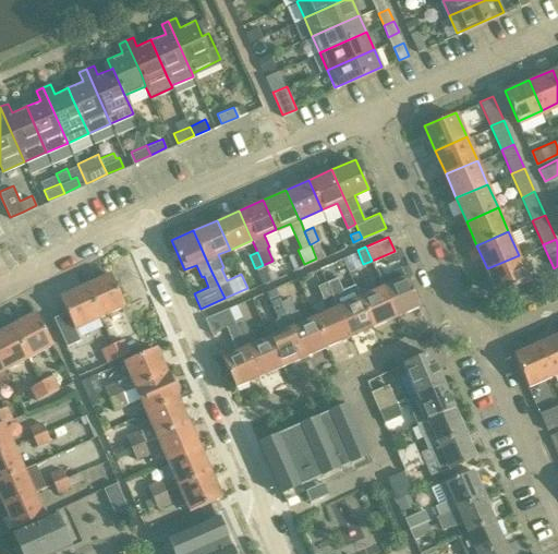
[(497,293),(529,279),(519,255),(487,268),(497,293)]
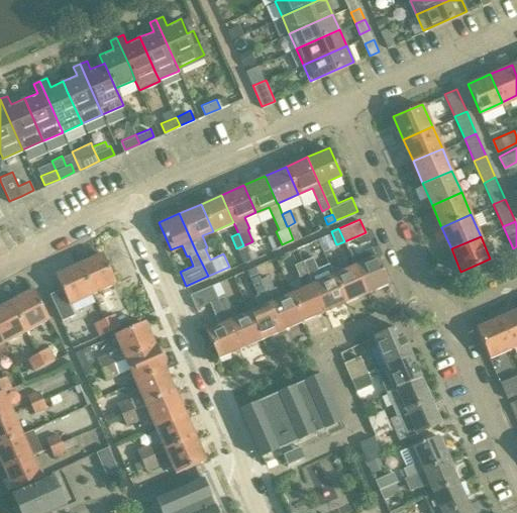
[(372,246),(350,255),(354,264),(367,292),(388,283),(376,254),(372,246)]
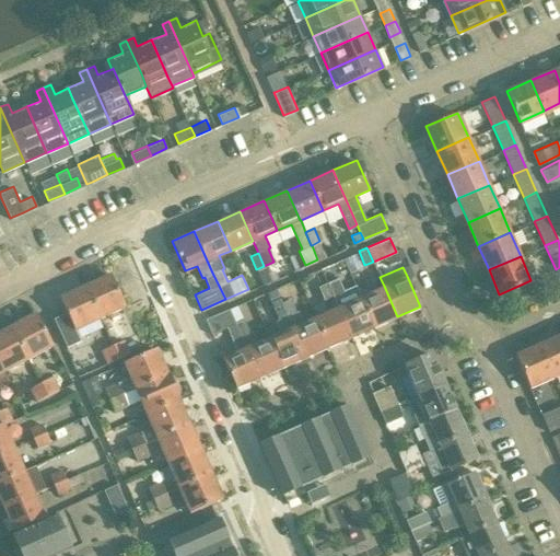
[(125,304),(109,274),(85,285),(100,316),(125,304)]
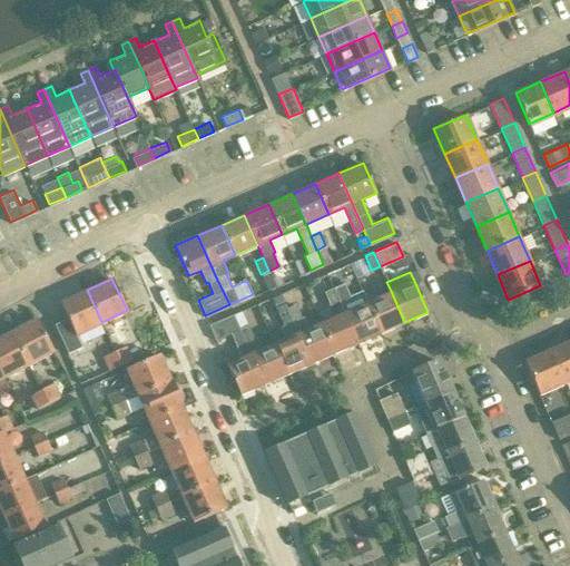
[(344,282),(333,288),(338,301),(344,312),(357,342),(381,332),(366,302),(367,302),(362,289),(350,294),(344,282)]
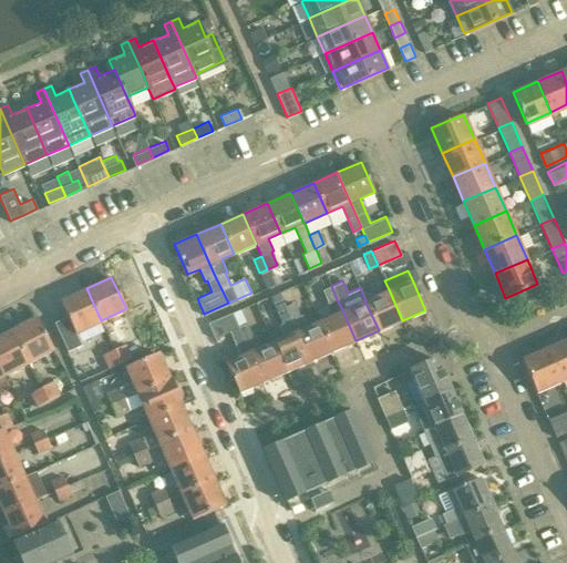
[(331,286),(322,289),(328,303),(337,299),(331,286)]
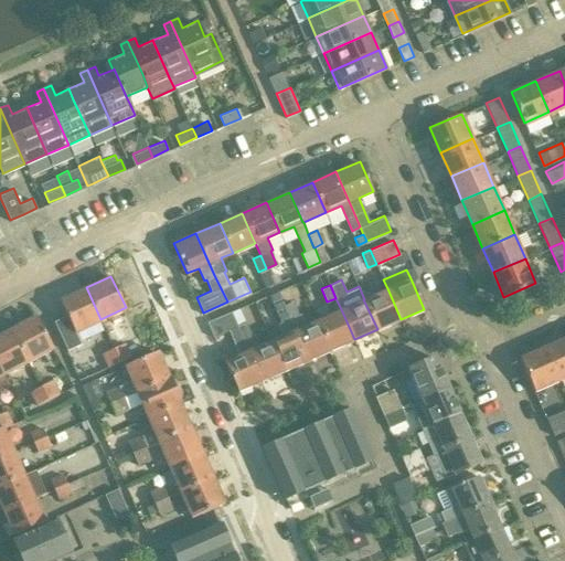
[(67,349),(81,342),(75,331),(100,319),(86,287),(61,299),(67,315),(54,320),(67,349)]
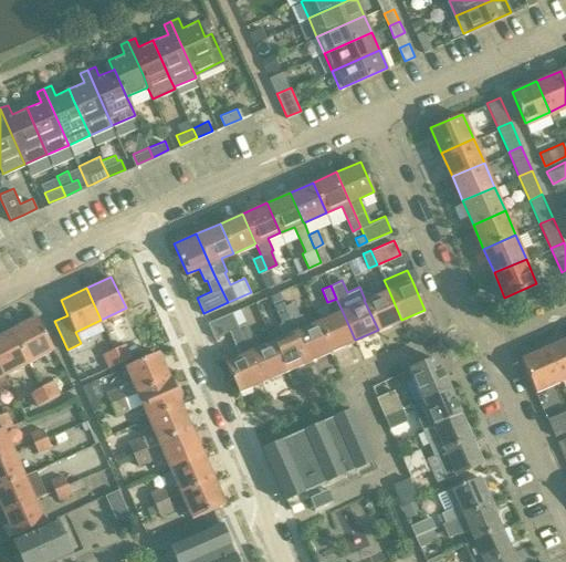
[(365,300),(364,300),(378,330),(401,320),(388,289),(365,300)]
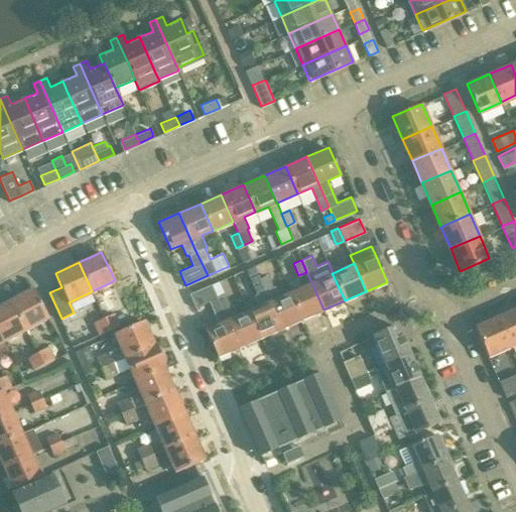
[(253,265),(245,268),(256,294),(254,295),(258,305),(248,309),(260,338),(280,329),(258,279),(259,279),(253,265)]
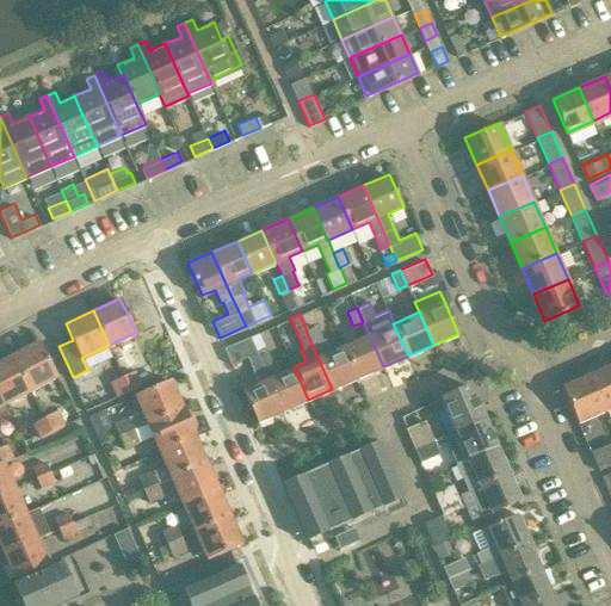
[(307,331),(306,331),(332,389),(358,378),(344,345),(331,351),(325,339),(322,340),(316,326),(307,331)]
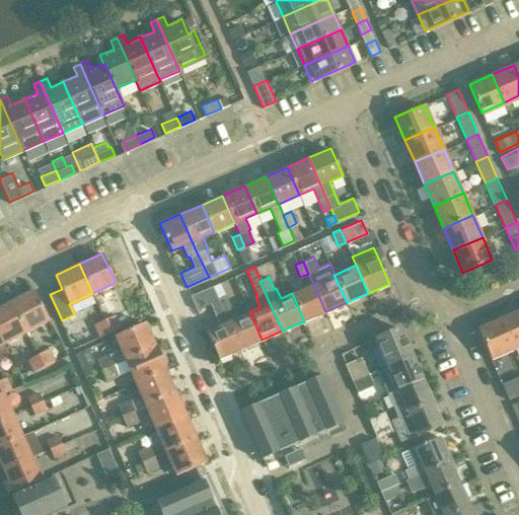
[(313,284),(292,293),(304,321),(325,311),(313,284)]
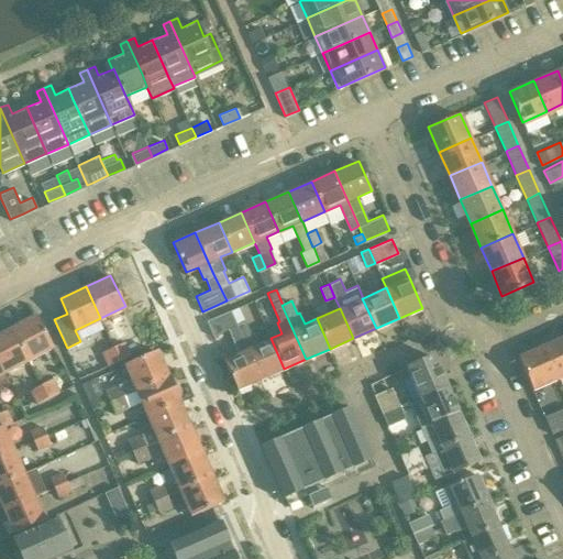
[(230,309),(207,320),(212,335),(228,328),(238,352),(223,359),(236,390),(261,379),(247,348),(243,337),(241,333),(236,324),(230,309)]
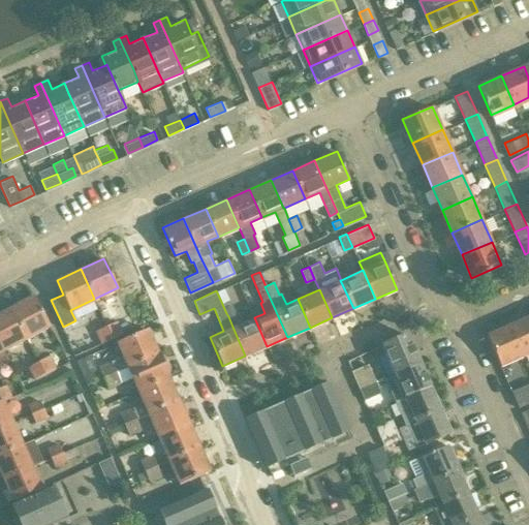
[(34,296),(10,308),(26,338),(50,326),(34,296)]
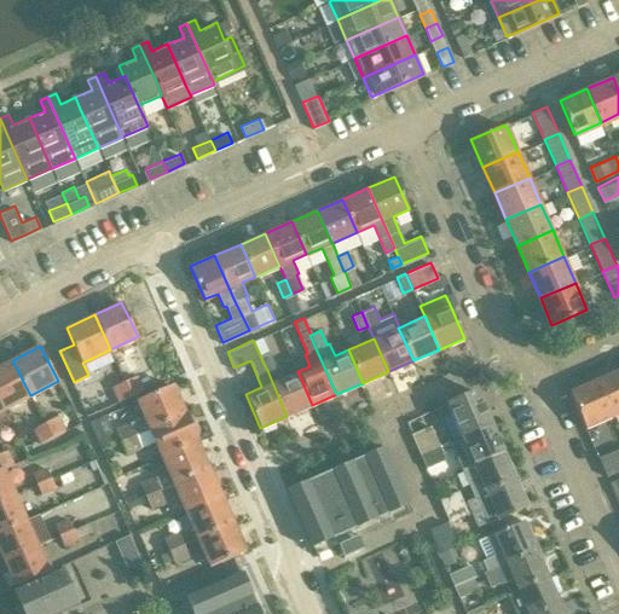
[(270,352),(260,355),(265,366),(267,370),(276,366),(270,352)]
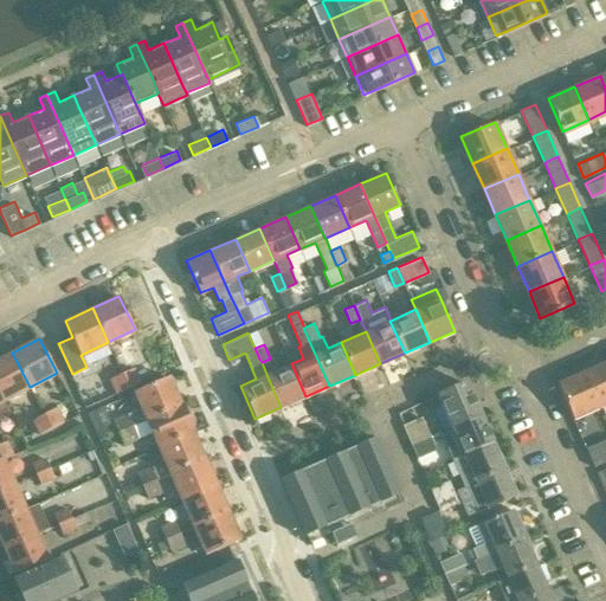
[(12,353),(0,359),(0,392),(4,400),(30,387),(12,353)]
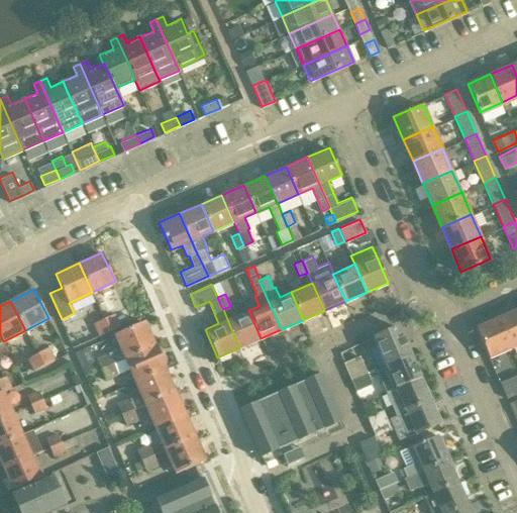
[(230,306),(223,309),(227,319),(239,347),(261,338),(248,310),(236,315),(232,305),(230,306)]
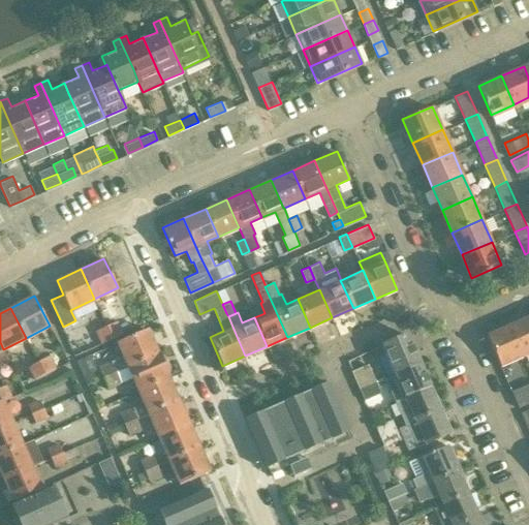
[(528,316),(510,325),(523,354),(528,351),(528,316)]
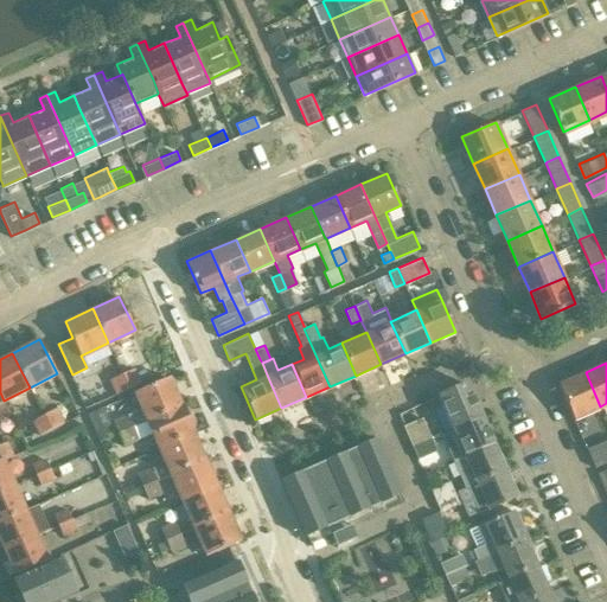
[(134,367),(121,373),(128,388),(141,382),(134,367)]
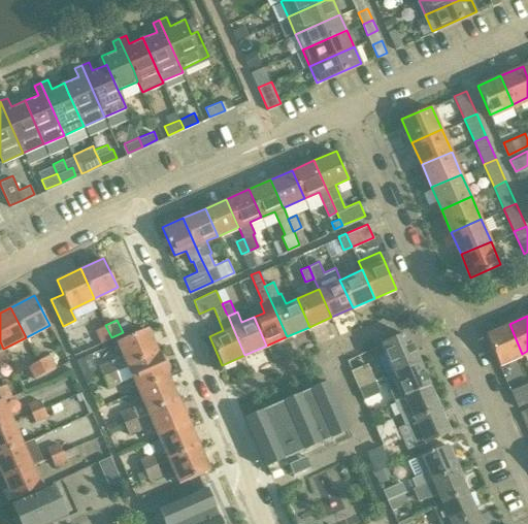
[(509,324),(486,334),(499,364),(522,354),(509,324)]
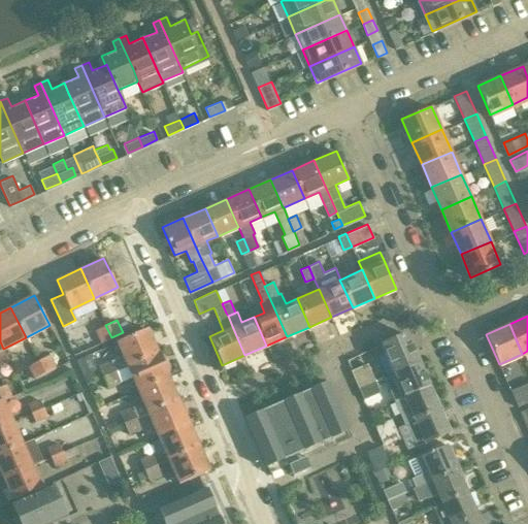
[(111,337),(105,325),(96,329),(101,341),(111,337)]
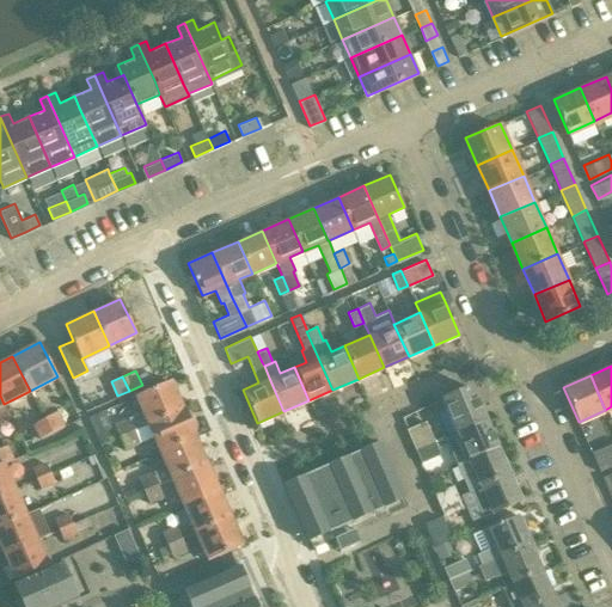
[(120,435),(183,408),(171,380),(135,396),(142,411),(114,423),(120,435)]
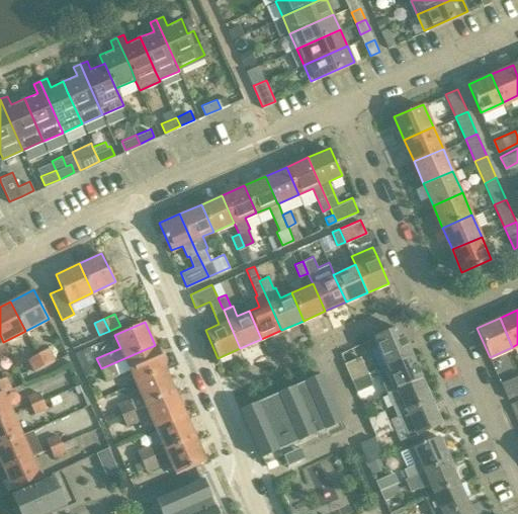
[(374,336),(377,342),(387,365),(412,355),(399,326),(374,336)]
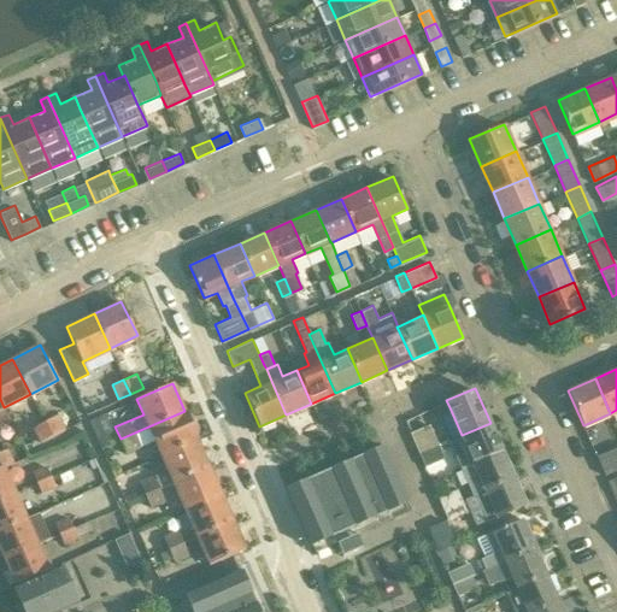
[(197,439),(184,411),(121,439),(125,451),(154,439),(160,454),(197,439)]
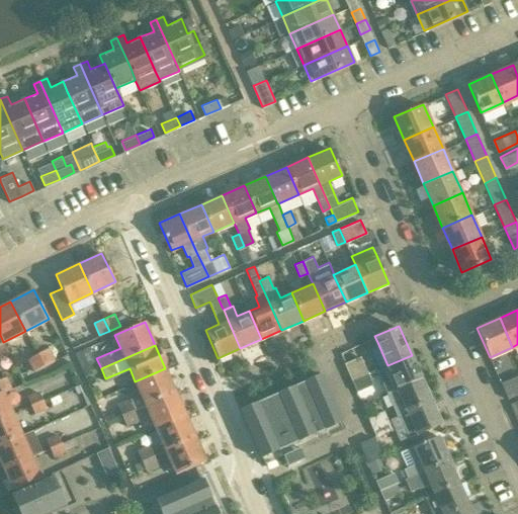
[(47,347),(37,352),(44,365),(54,360),(47,347)]
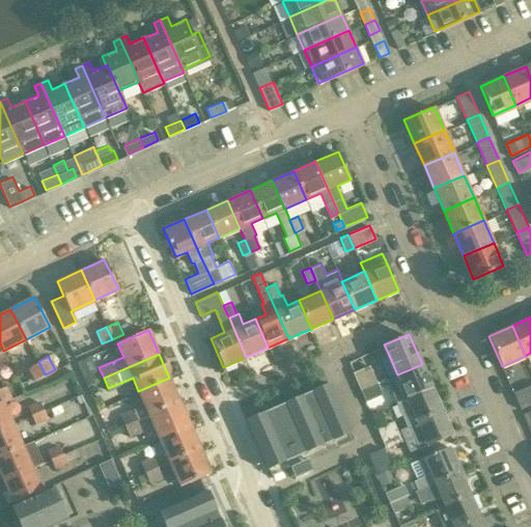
[(29,366),(35,380),(45,375),(38,361),(29,366)]
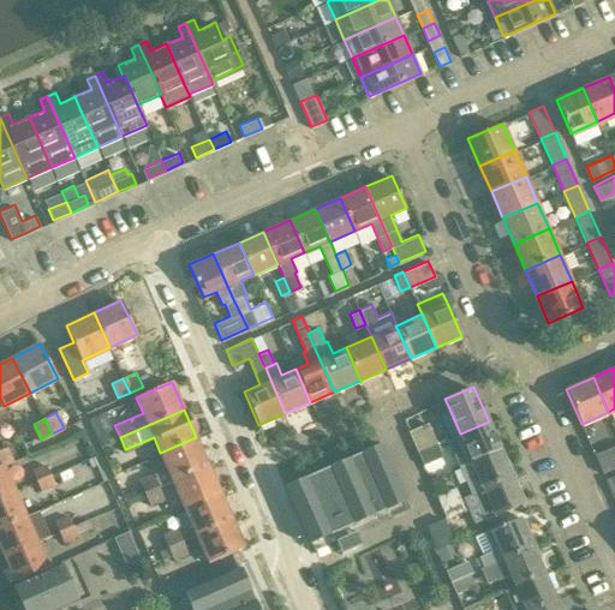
[(418,453),(437,444),(428,422),(410,430),(418,453)]
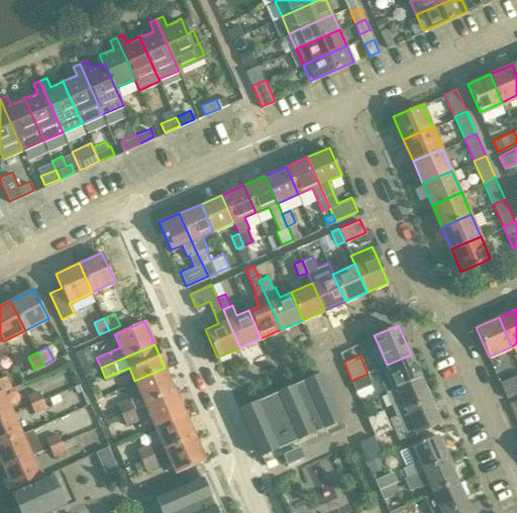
[(411,354),(387,365),(376,371),(385,392),(397,387),(420,377),(411,354)]
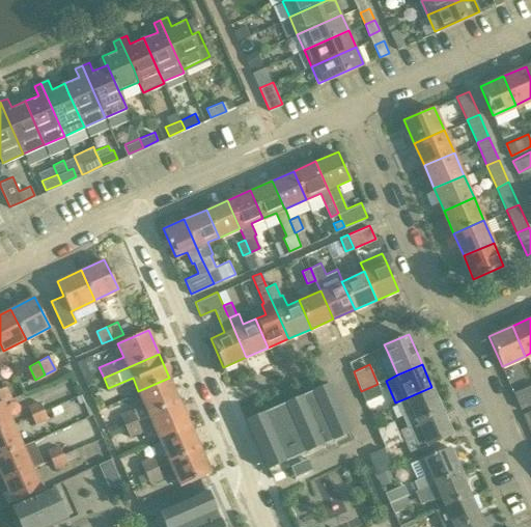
[(138,391),(143,403),(119,413),(124,424),(137,419),(136,418),(148,413),(148,414),(179,400),(169,378),(138,391)]
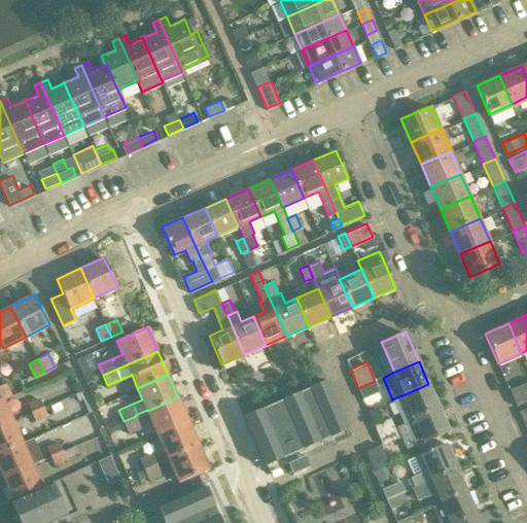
[(349,429),(327,380),(244,417),(265,463),(281,456),(283,458),(305,449),(303,446),(319,440),(320,442),(331,437),(330,433),(346,427),(347,430),(349,429)]
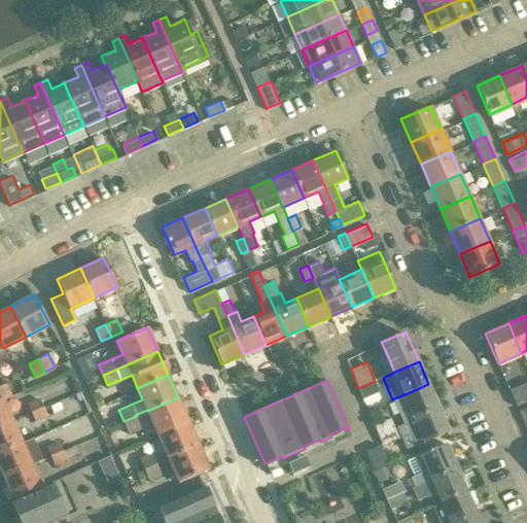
[(526,380),(510,388),(516,405),(526,398),(526,380)]
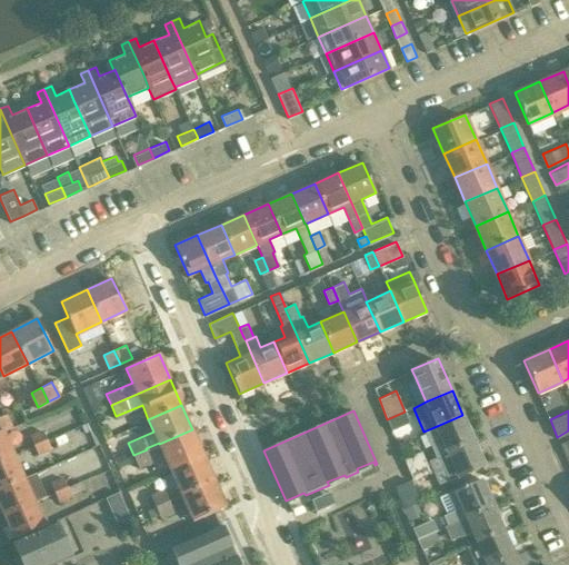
[(405,412),(387,419),(391,428),(409,422),(405,412)]
